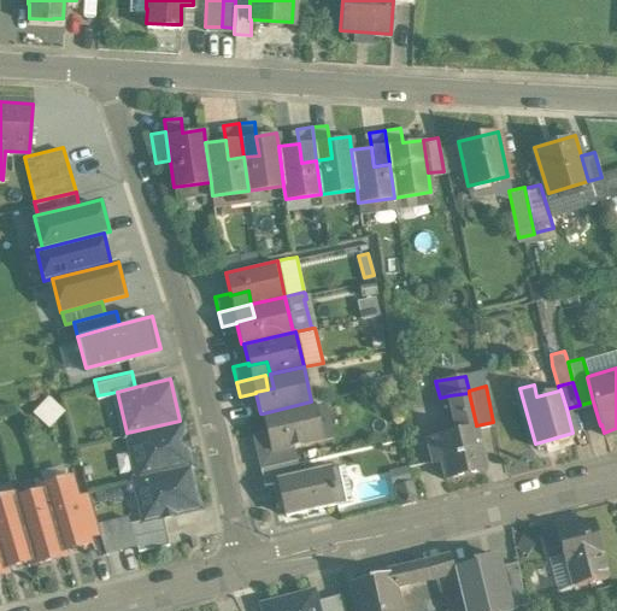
[(54,421),(70,404),(53,391),(39,406),(54,421)]
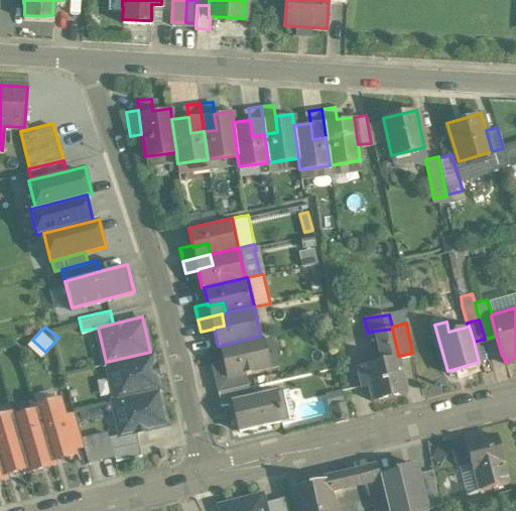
[(376,331),(382,359),(398,355),(392,329),(376,331)]
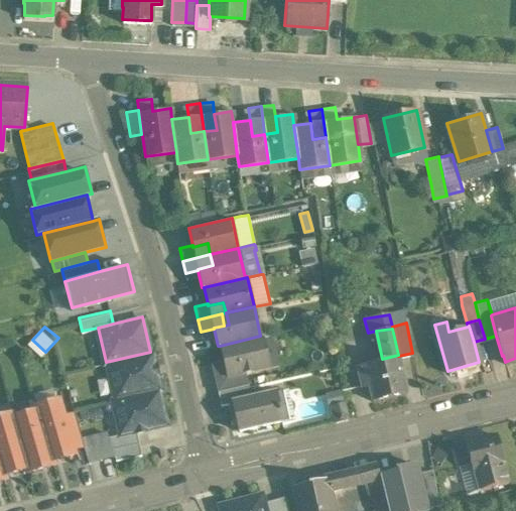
[(260,336),(220,346),(223,362),(212,365),(215,378),(244,371),(244,372),(269,366),(262,336),(260,336)]
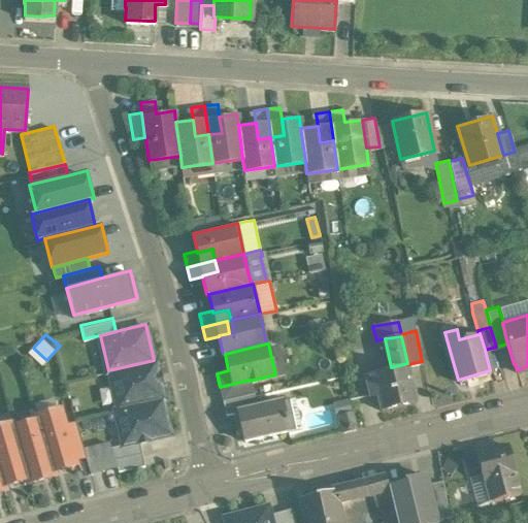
[(154,360),(108,370),(117,406),(162,396),(154,360)]
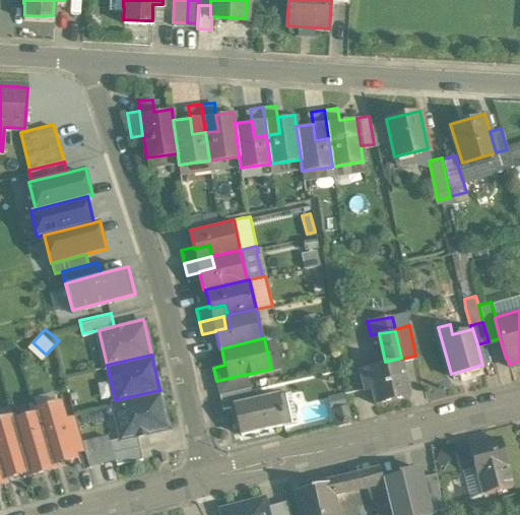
[(385,362),(359,367),(364,386),(371,385),(375,401),(409,394),(401,359),(401,358),(385,362)]
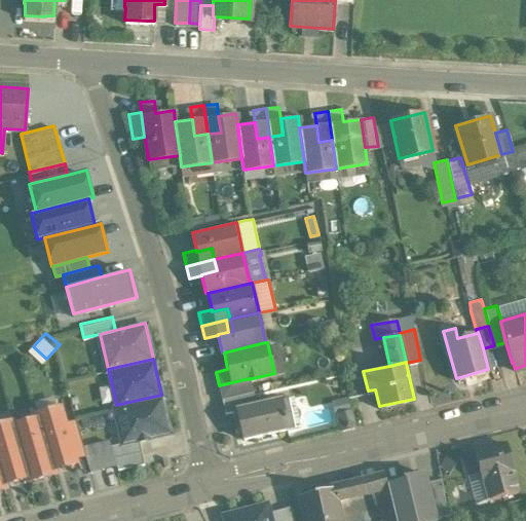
[(249,378),(219,385),(221,397),(252,391),(249,379),(249,378)]
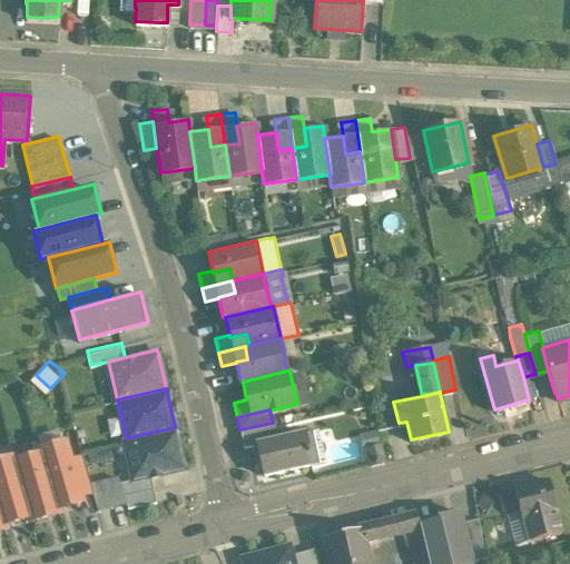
[(273,423),(239,429),(244,445),(256,443),(256,441),(276,436),(273,423)]
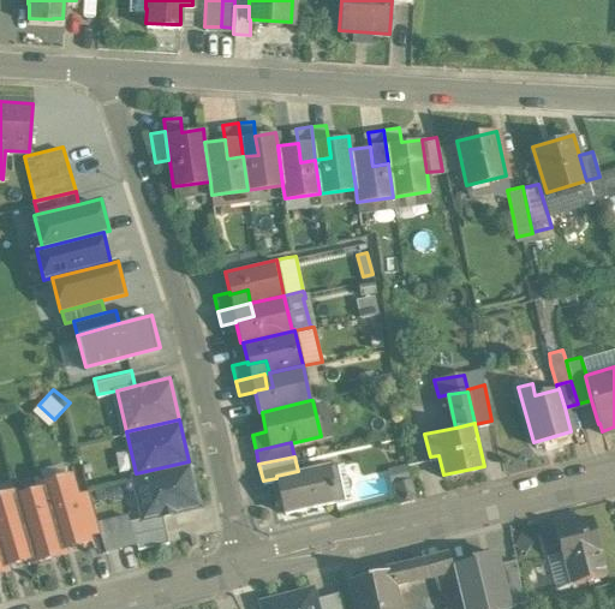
[(189,461),(136,473),(145,515),(162,511),(198,502),(189,461)]
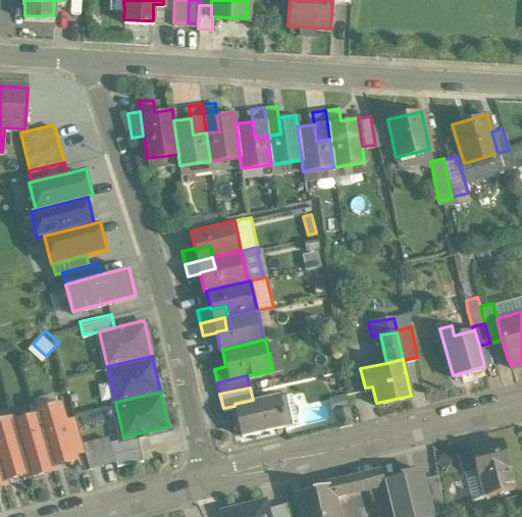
[(291,392),(278,395),(281,409),(282,409),(283,414),(282,414),(284,423),(297,420),(291,392)]
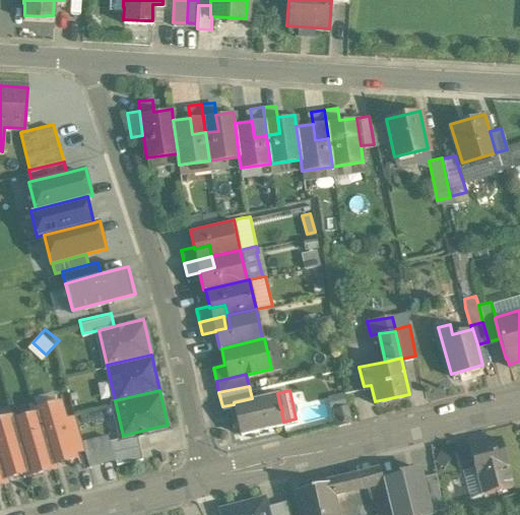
[(252,398),(234,402),(234,404),(240,432),(283,422),(281,412),(282,412),(281,407),(280,407),(277,393),(277,392),(252,398)]
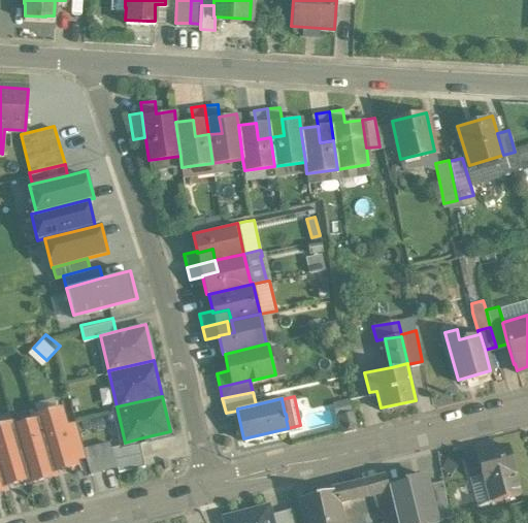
[(63,424),(59,407),(36,415),(54,472),(53,468),(74,462),(73,457),(63,424)]
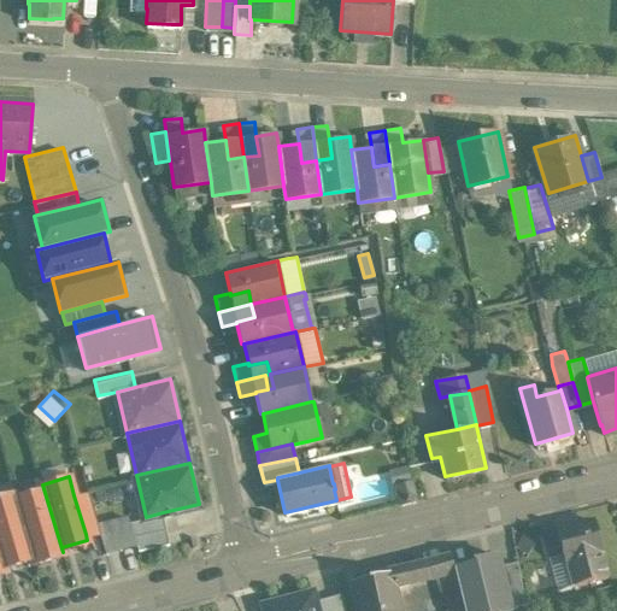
[(410,479),(395,482),(400,501),(415,498),(410,479)]
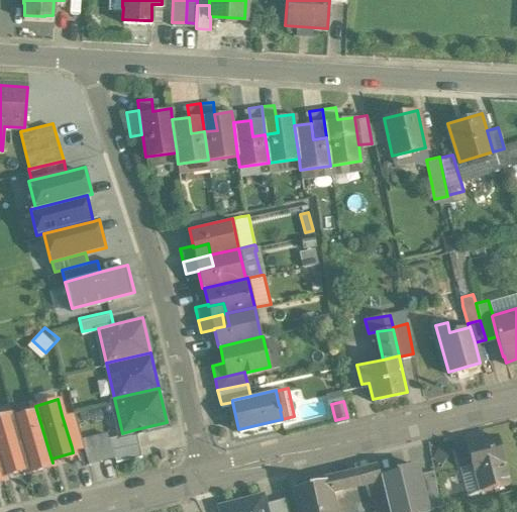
[(35,410),(13,416),(12,413),(11,413),(27,470),(53,463),(35,406),(34,406),(35,410)]
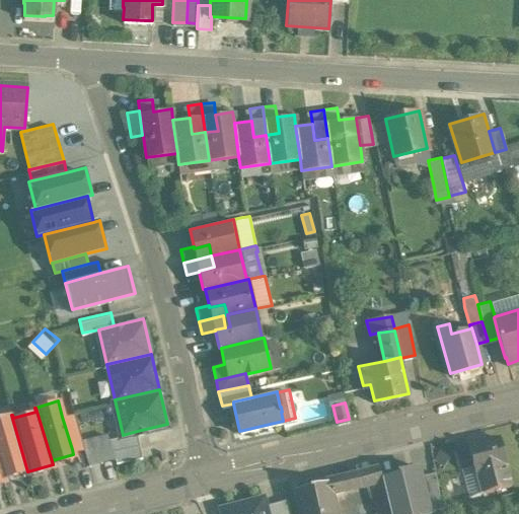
[(74,413),(62,417),(72,449),(83,446),(81,439),(74,413)]
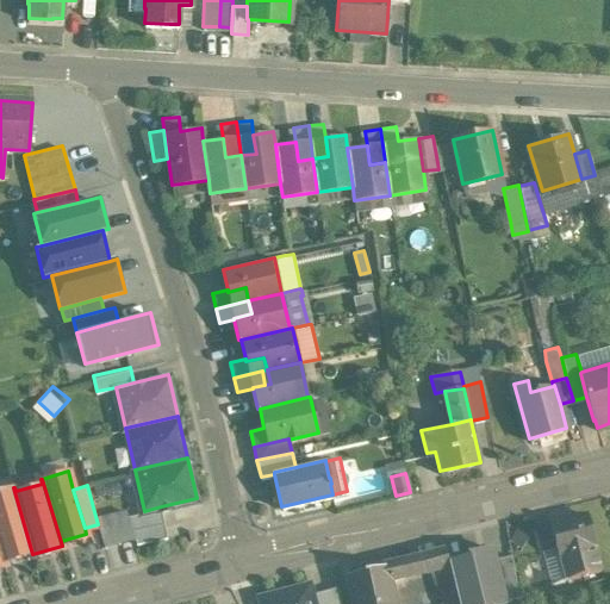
[(13,487),(0,491),(0,552),(4,562),(5,562),(2,558),(30,549),(31,554),(32,554),(13,487)]
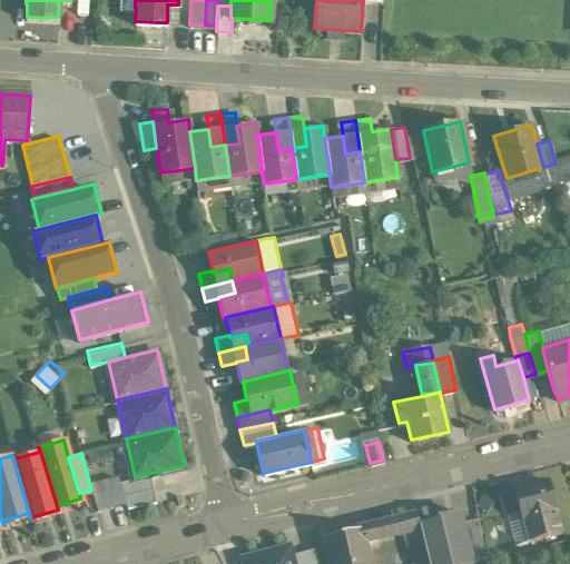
[(120,481),(125,494),(154,488),(150,473),(135,477),(120,481)]
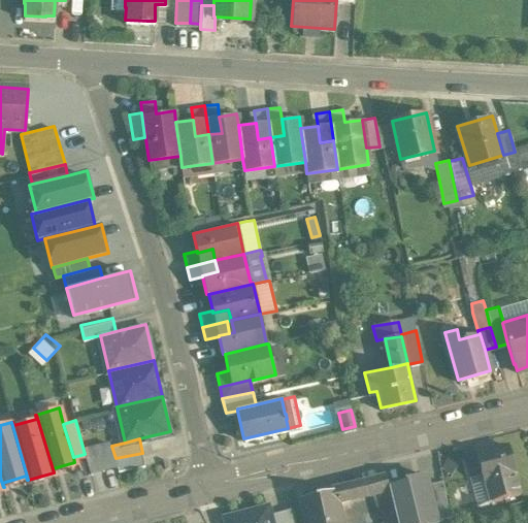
[(116,464),(108,440),(95,444),(102,468),(116,464)]
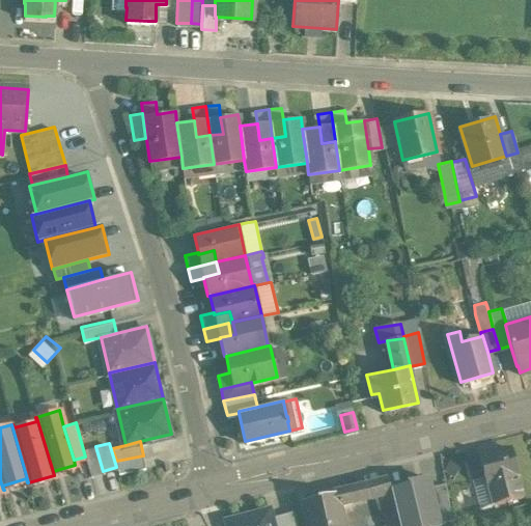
[(95,446),(83,449),(85,457),(90,474),(103,471),(95,446)]
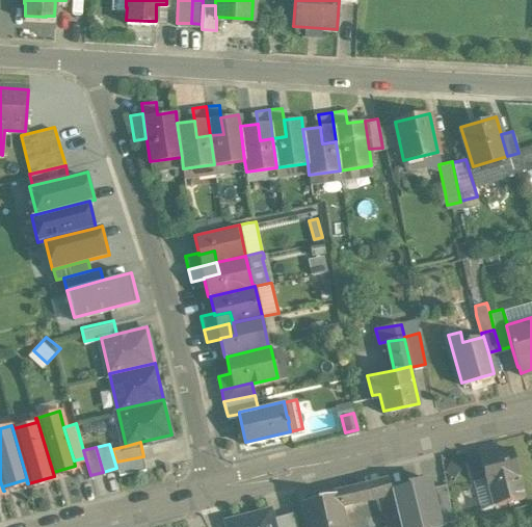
[(511,447),(480,455),(484,474),(491,498),(493,503),(524,495),(511,447)]
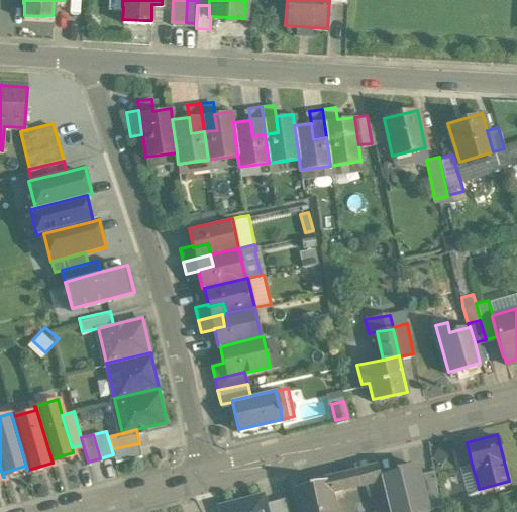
[(141,453),(139,443),(113,448),(116,459),(141,453)]
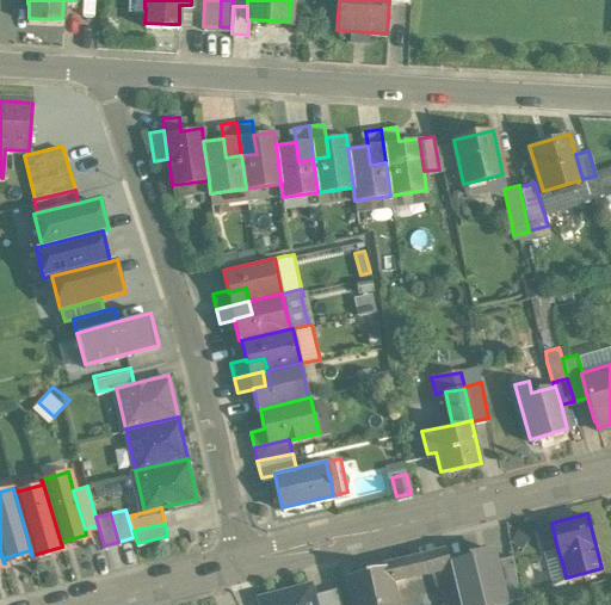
[(556,544),(542,548),(549,576),(565,572),(556,544)]
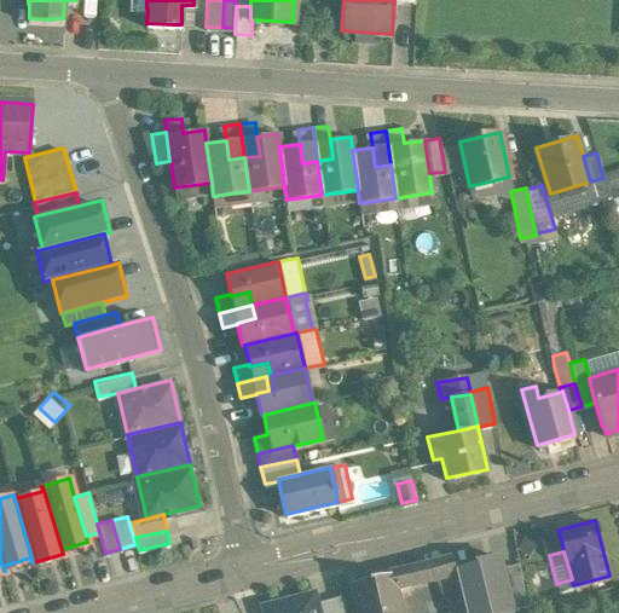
[(393,588),(441,576),(456,572),(455,570),(451,554),(388,570),(388,573),(393,588)]
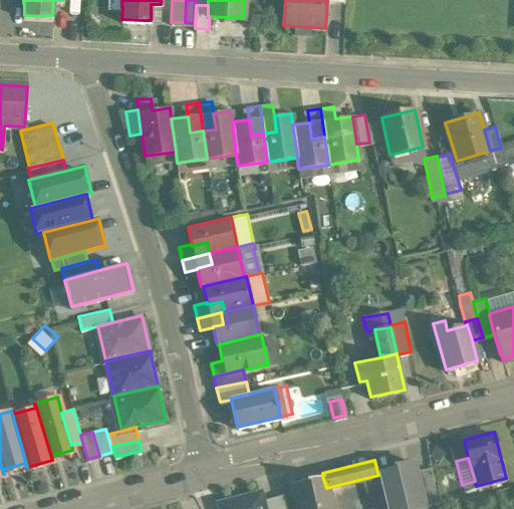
[(395,469),(377,473),(378,475),(387,508),(416,508),(426,507),(425,504),(417,470),(415,460),(395,465),(395,469)]
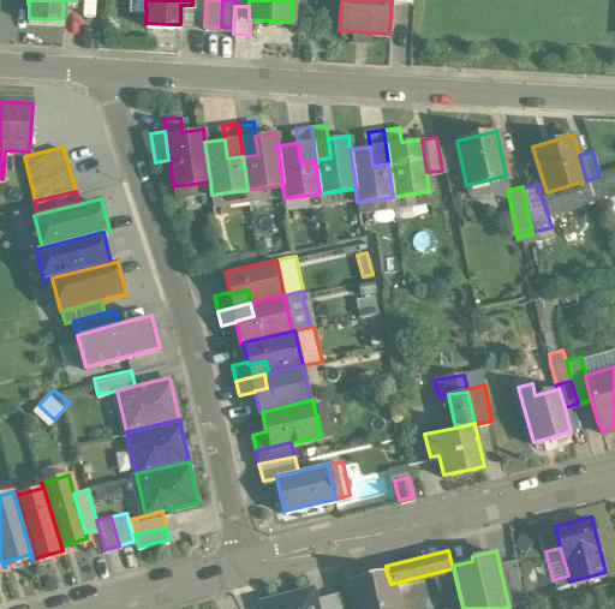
[(515,557),(499,562),(508,603),(524,599),(515,557)]
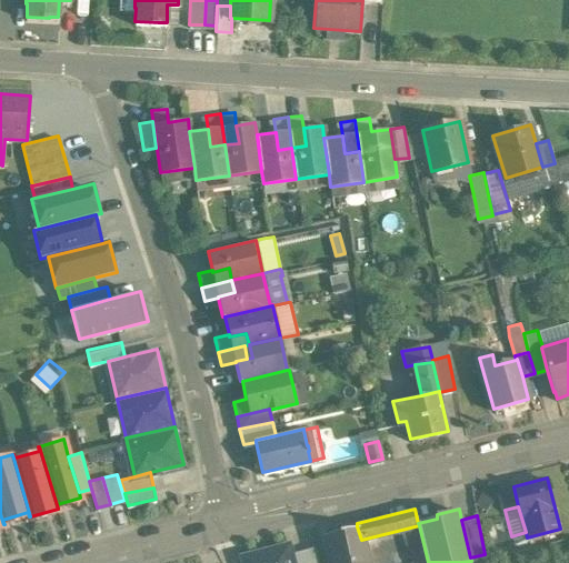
[(428,562),(419,525),(406,529),(413,562),(428,562)]
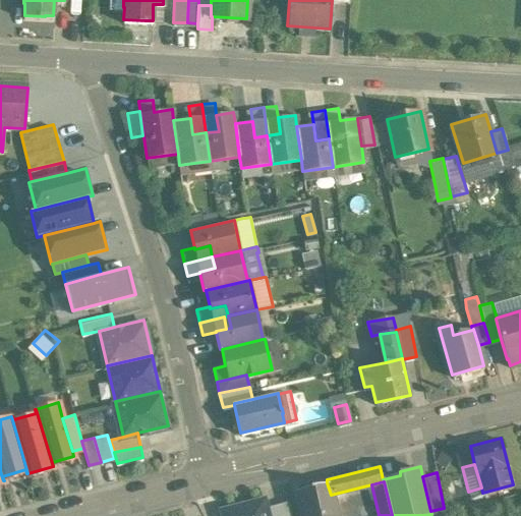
[(327,482),(297,490),(303,515),(335,515),(331,495),(327,482)]
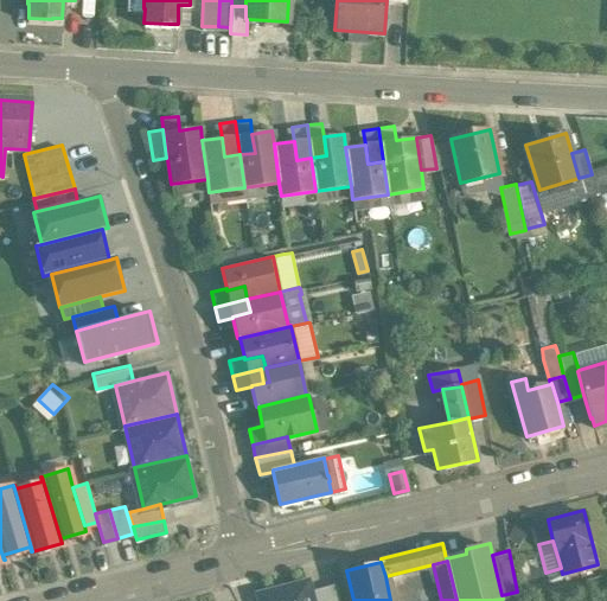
[(308,580),(257,592),(260,600),(313,600),(311,589),(308,580)]
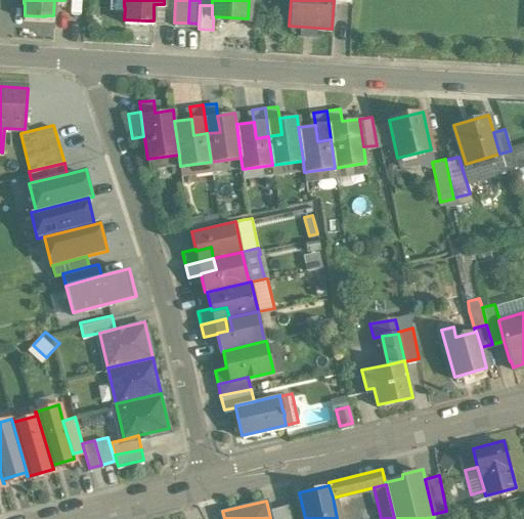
[(268,509),(270,518),(292,518),(289,504),(268,509)]
